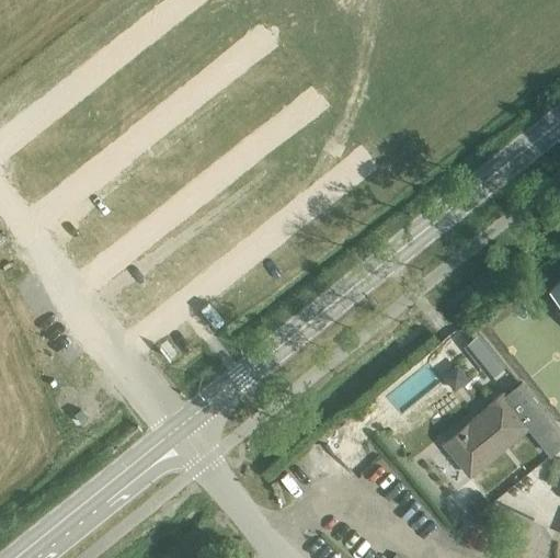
[(559,281),(549,289),(559,304),(559,281)]
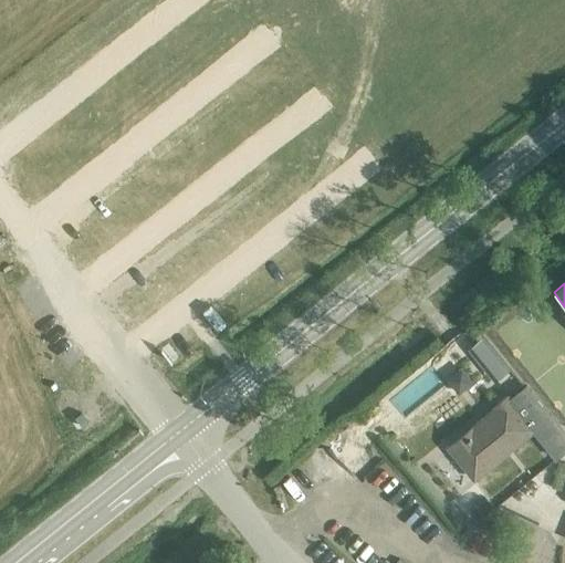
[(471,348),(474,353),(478,357),(489,350),(481,341),(480,342),(479,343),(475,345),(471,348)]
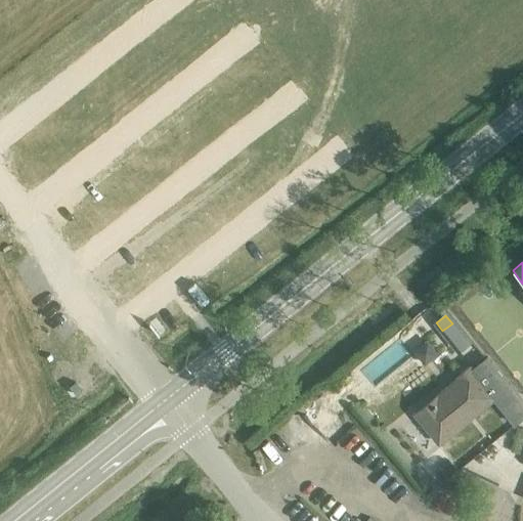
[(416,415),(413,416),(438,446),(482,410),(493,401),(514,428),(522,420),(522,403),(486,358),(471,371),(470,368),(458,379),(459,380),(431,402),(430,401),(418,410),(415,414),(416,415)]
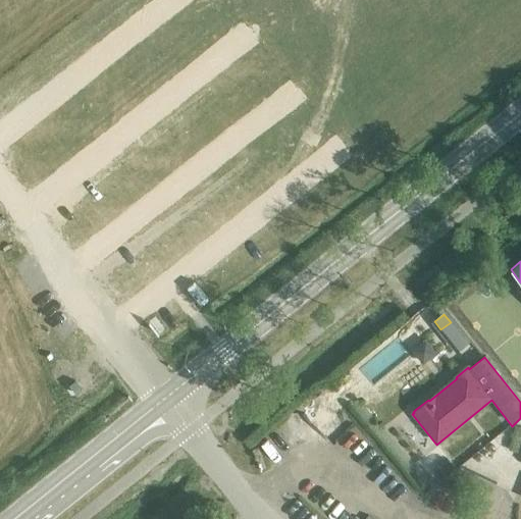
[(306,421),(280,430),(288,450),(313,440),(306,421)]
